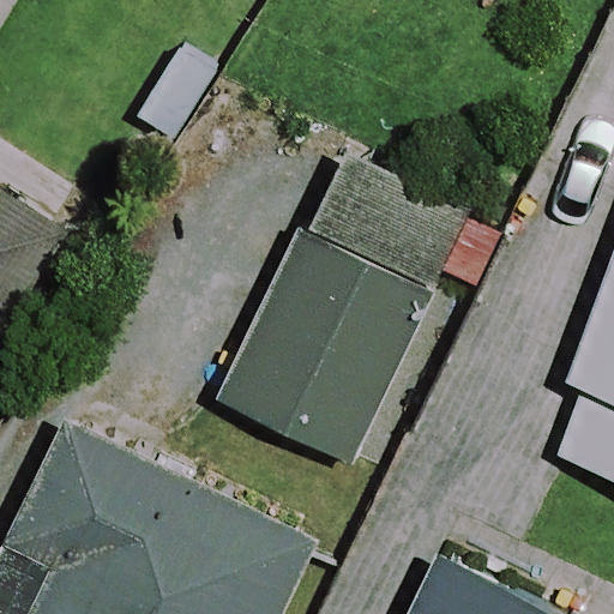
[(465,216),(343,158),(227,408),(349,464),(465,216)]
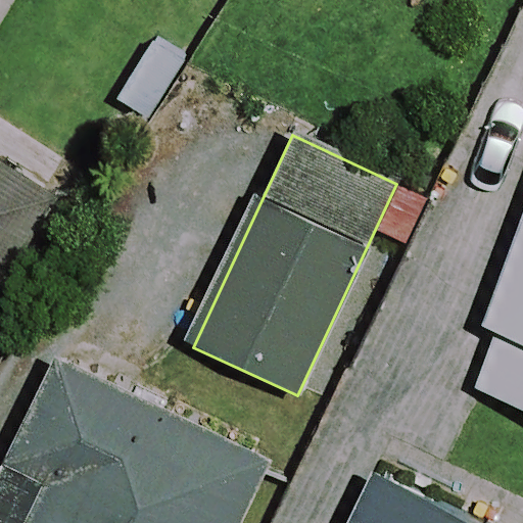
[(0,276),(55,186),(0,152),(0,276)]
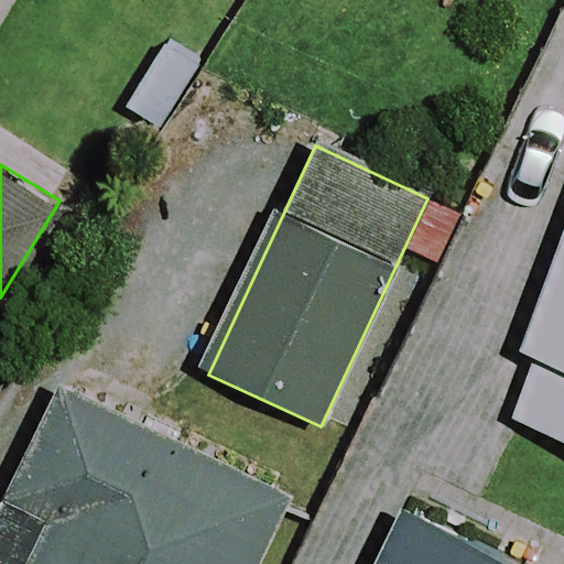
[(563,232),(499,421),(563,443),(563,232)]
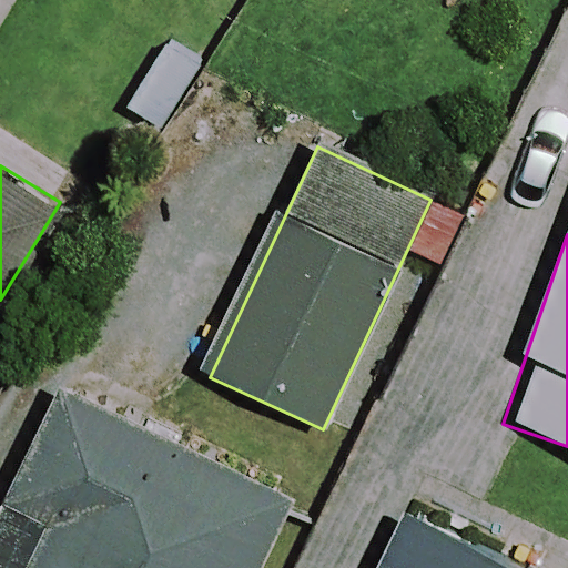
[(257,567),(291,500),(61,388),(8,498),(51,518),(26,567),(257,567)]
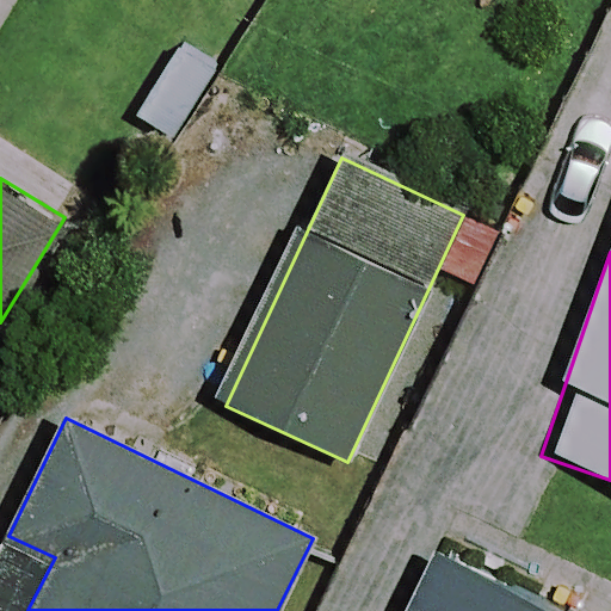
[(566,610),(456,559),(431,610),(566,610)]
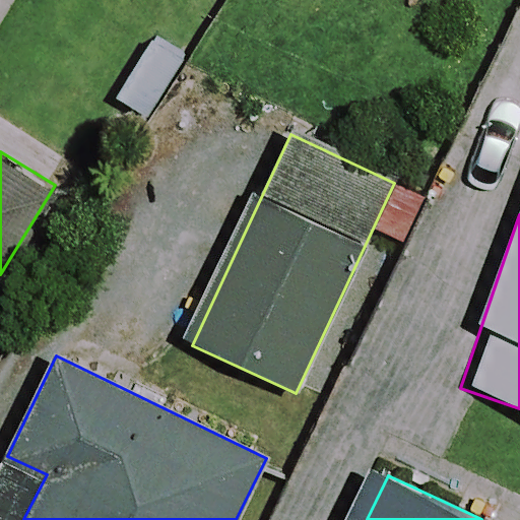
All buildings are outlined.
